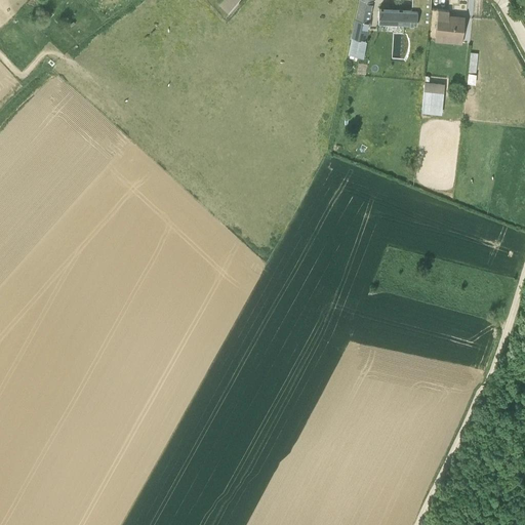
[(431,12),(431,0),(359,0),(349,54),(364,57),(366,49),(365,49),(366,41),(364,40),(372,0),(402,0),(412,1),(411,11),(379,10),(378,23),(415,25),(416,12),(431,12)]
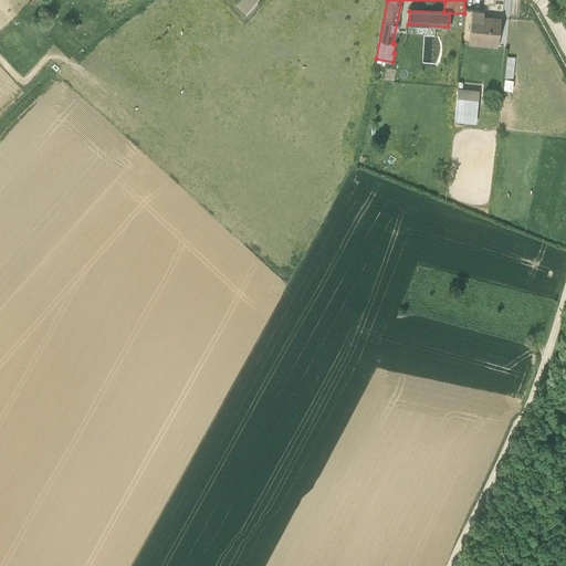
[(472,10),(468,43),(498,46),(501,17),(483,14),(483,11),(472,10)]
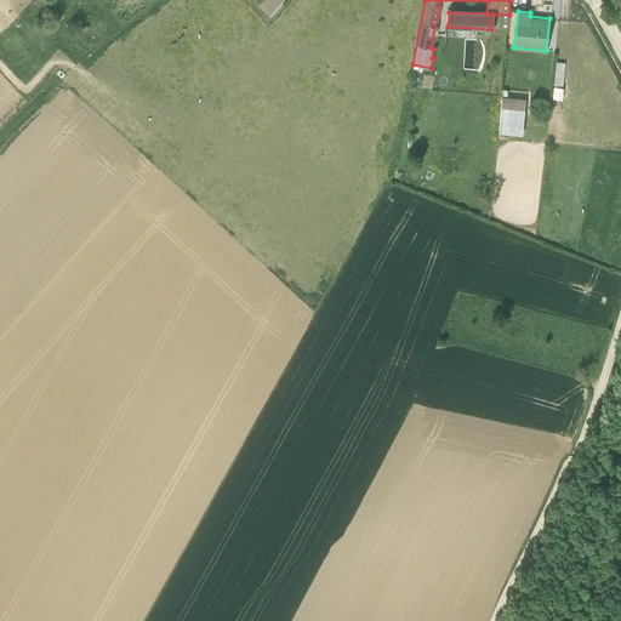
[(556,61),(553,85),(562,86),(565,62),(556,61)]
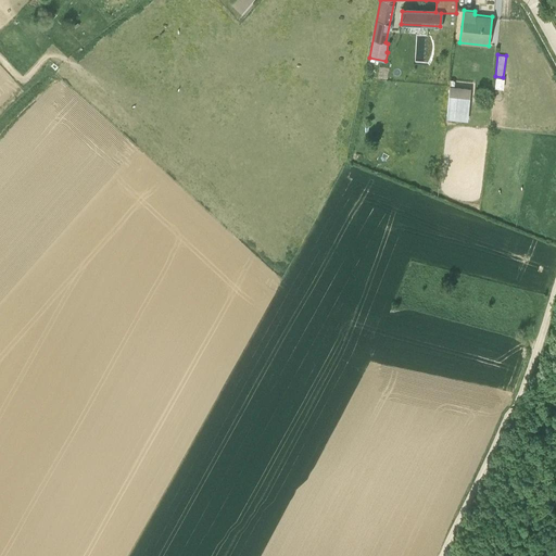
[(495,76),(494,88),(503,88),(504,77),(495,76)]
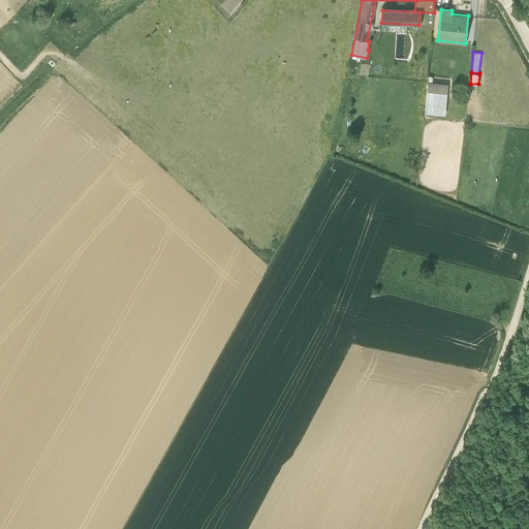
[(447,83),(427,81),(426,90),(427,90),(446,92),(447,83)]
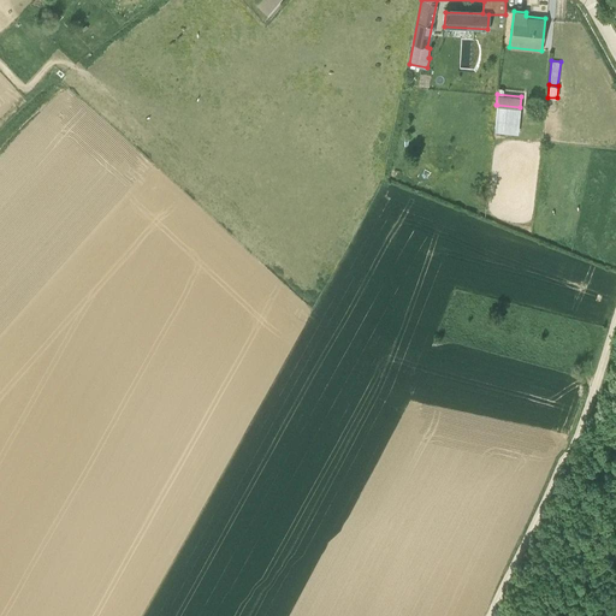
[(520,107),(497,105),(495,131),(519,134),(521,107),(520,107)]
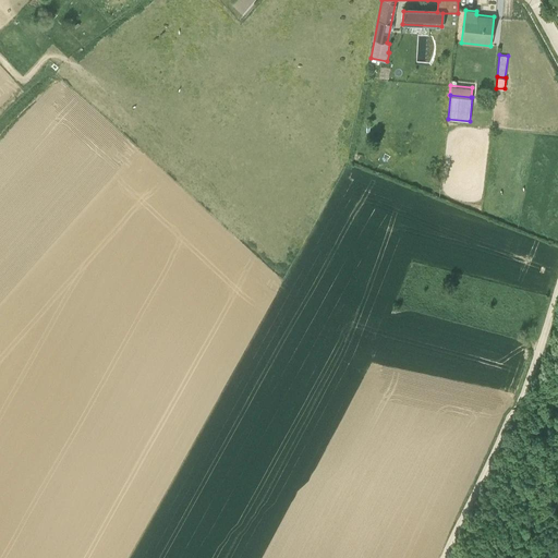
All buildings are outlined.
